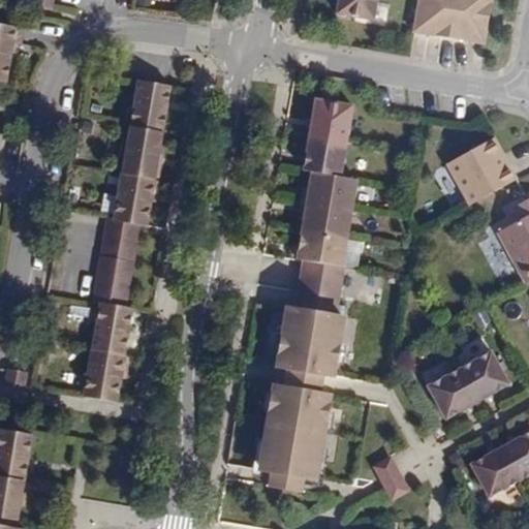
[(53,9),(54,0),(36,0),(36,7),(53,9)]
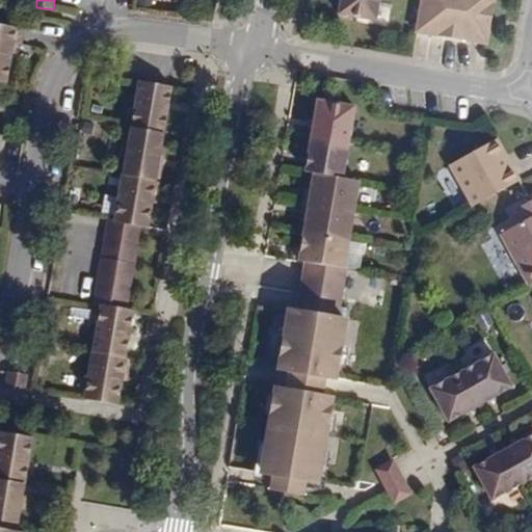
[(377,0),(339,0),(337,14),(374,21),(377,0)]
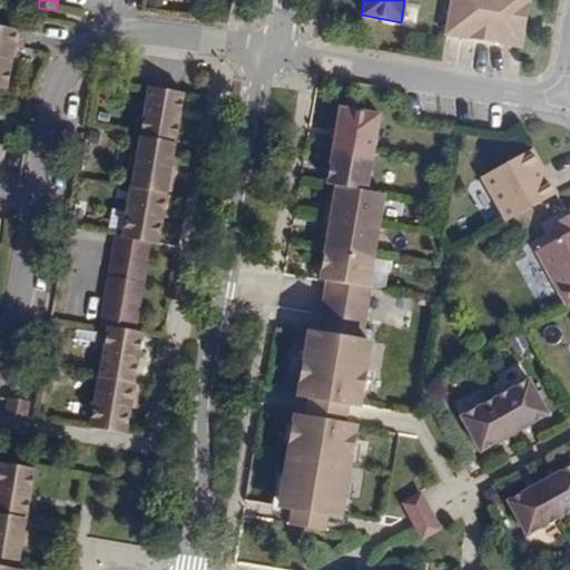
[(465,0),(465,8),(480,10),(481,0),(465,0)]
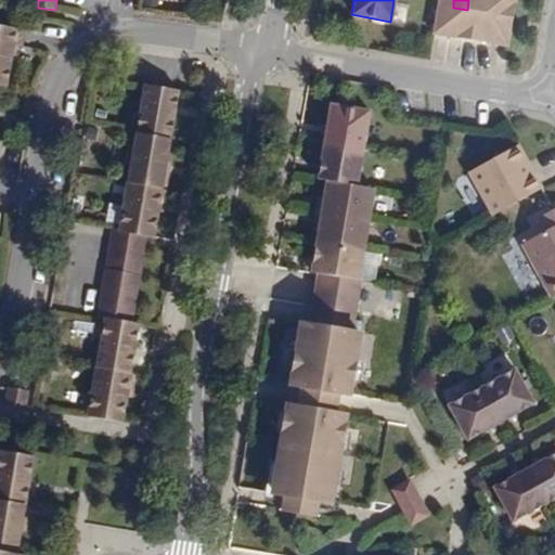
[(468,0),(467,10),(482,12),(483,0),(468,0)]
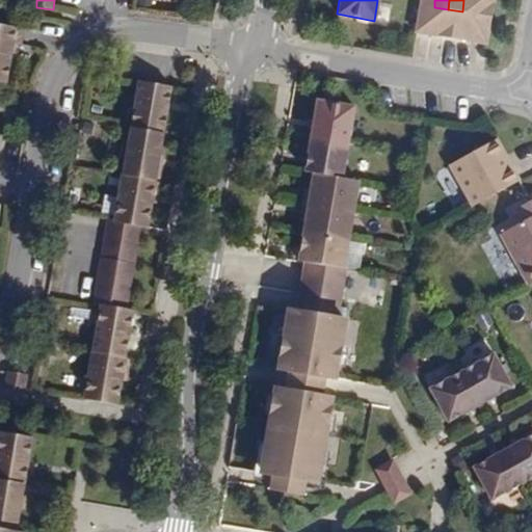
[(463,0),(462,11),(476,15),(478,0),(463,0)]
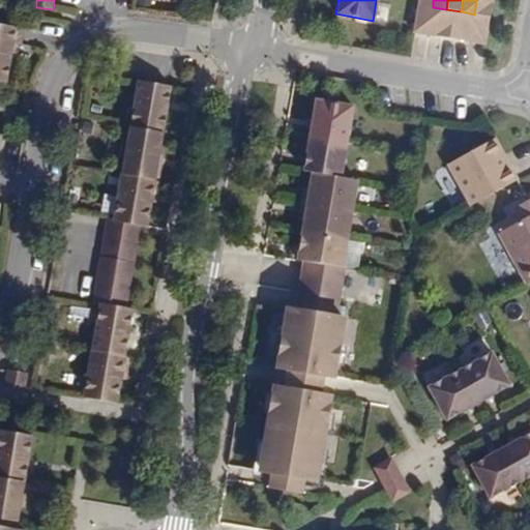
[(476,0),(474,15),(489,17),(491,0),(476,0)]
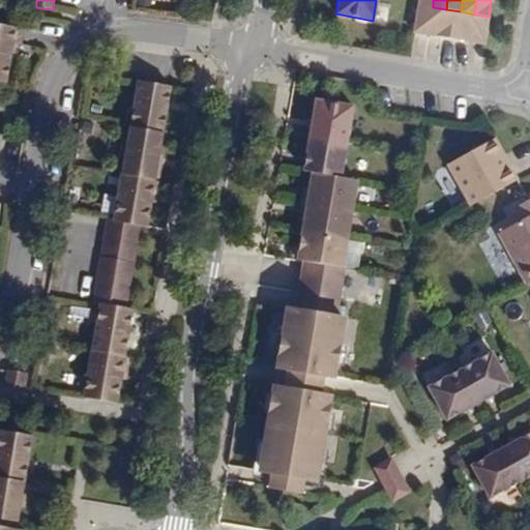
[(412,31),(428,34),(433,7),(417,4),(412,31)]
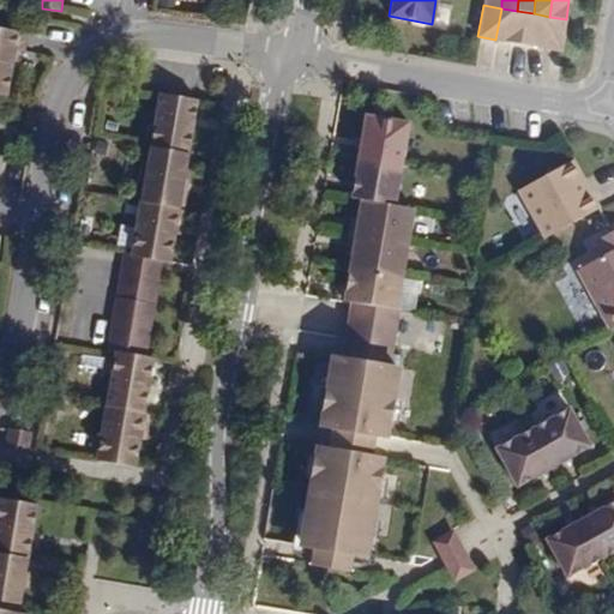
[(501,8),(495,40),(512,43),(517,11),(501,8)]
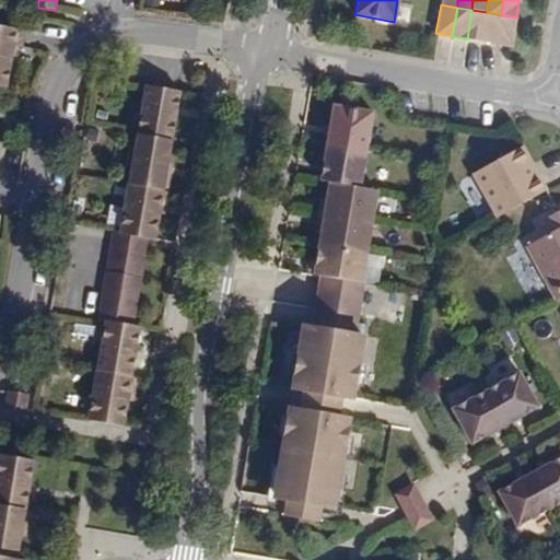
[(467,39),(481,42),(487,12),(471,10),(467,39)]
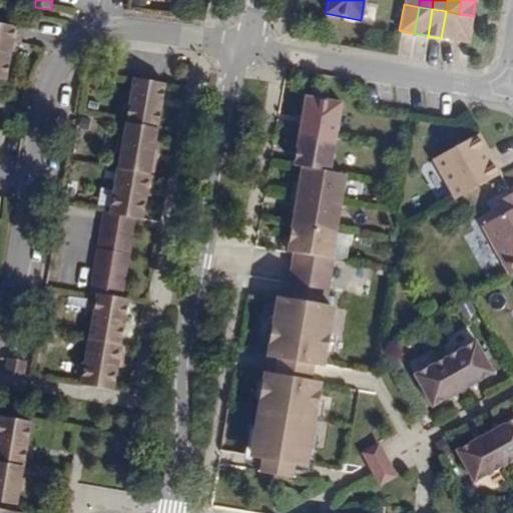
[(446,11),(441,38),(468,43),(473,16),(459,14),(446,11)]
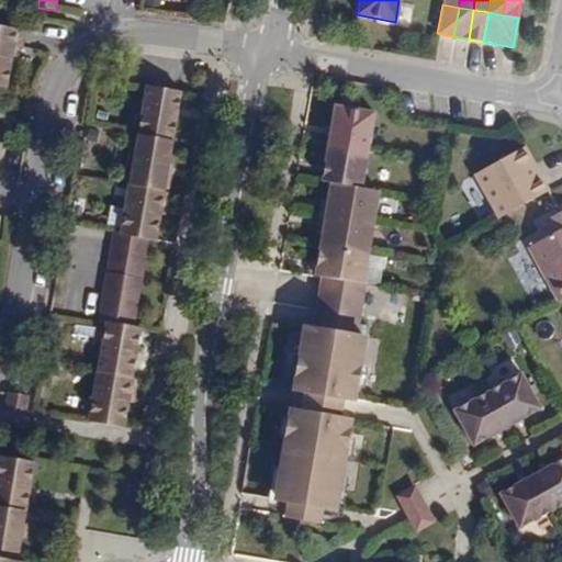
[(22,26),(0,23),(0,85),(13,87),(22,26)]
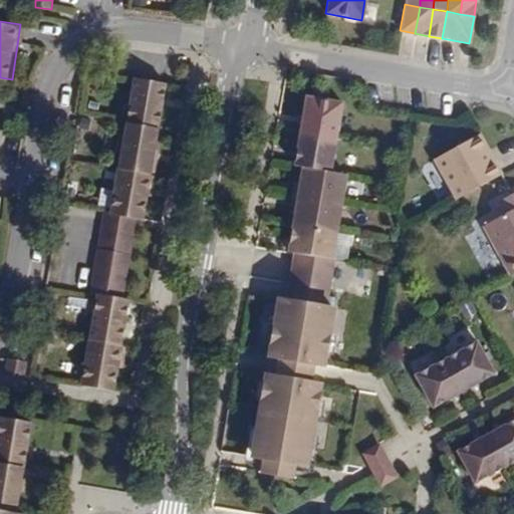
[(127,121),(164,127),(172,82),(135,76),(127,121)]
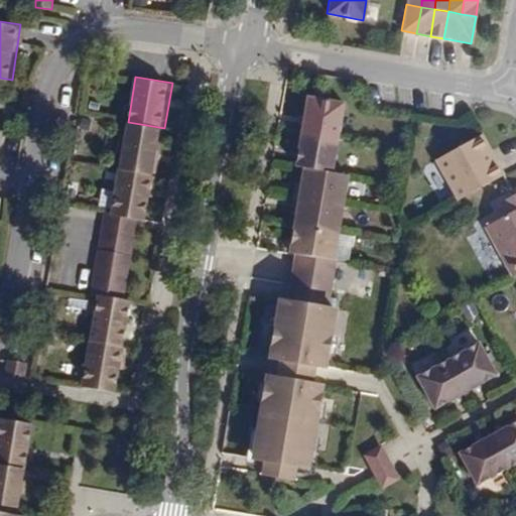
[(303,118),(300,132),(337,138),(343,104),(306,98),(303,118)]
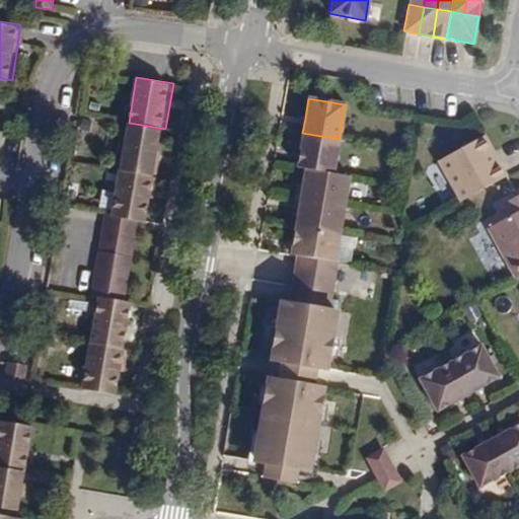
[(299,118),(296,132),(302,133),(305,119),(299,118)]
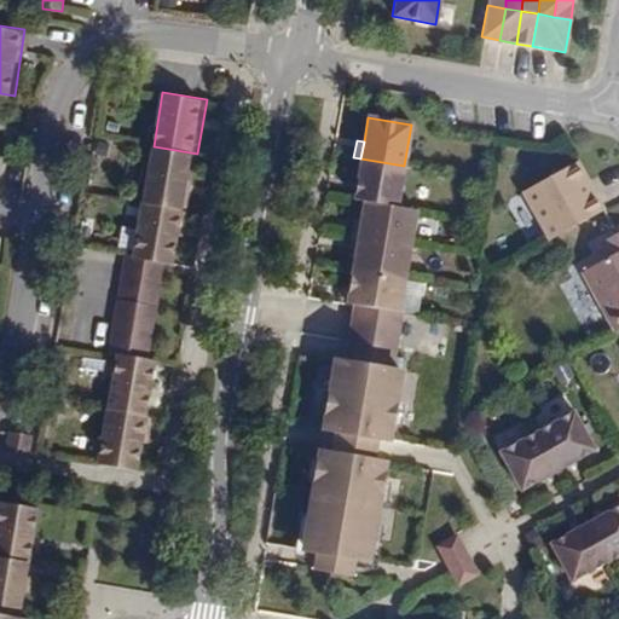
[(143,200),(187,209),(197,154),(154,146),(143,200)]
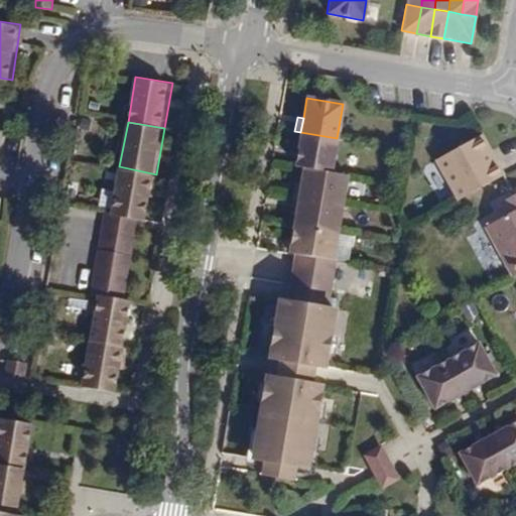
[(291,145),(298,146),(300,132),(294,131),(291,145)]
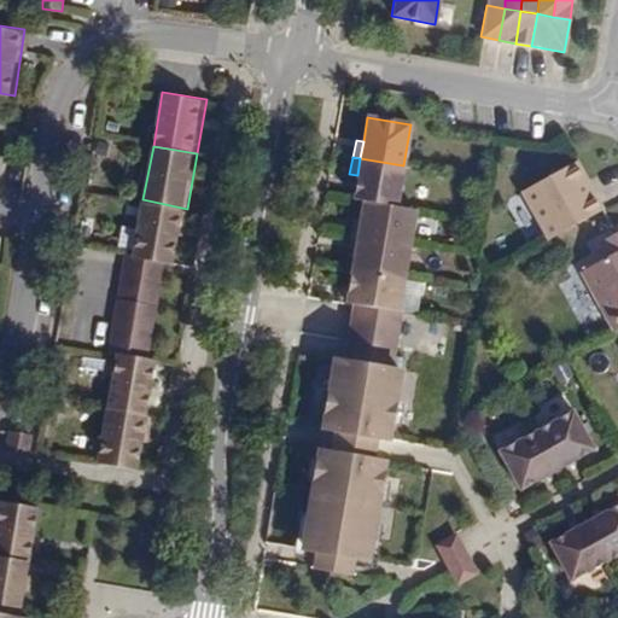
[(357,175),(353,199),(362,202),(396,207),(403,165),(360,158),(357,175)]
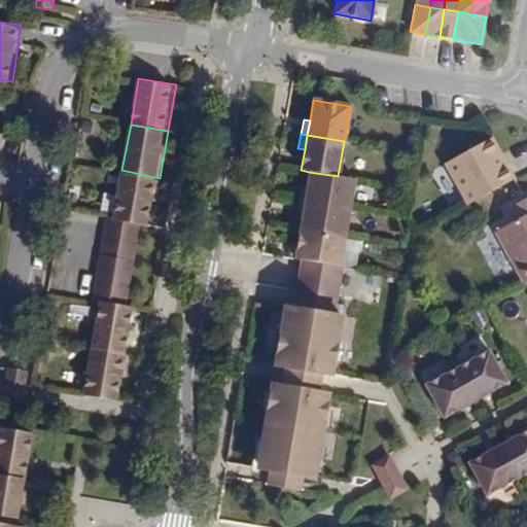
[(446,164),(467,205),(515,179),(492,138),(446,164)]
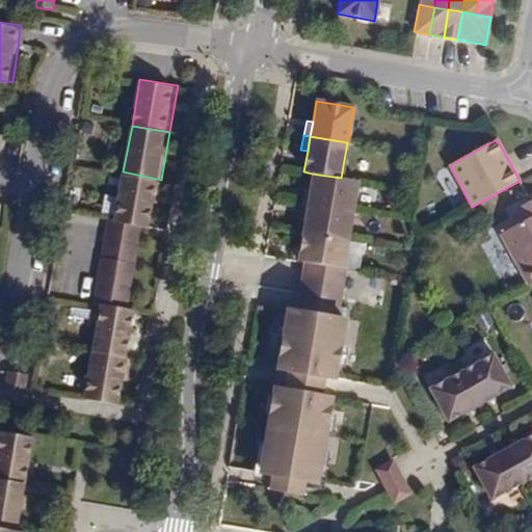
[(144,227),(151,228),(161,180),(123,171),(113,222),(144,227)]
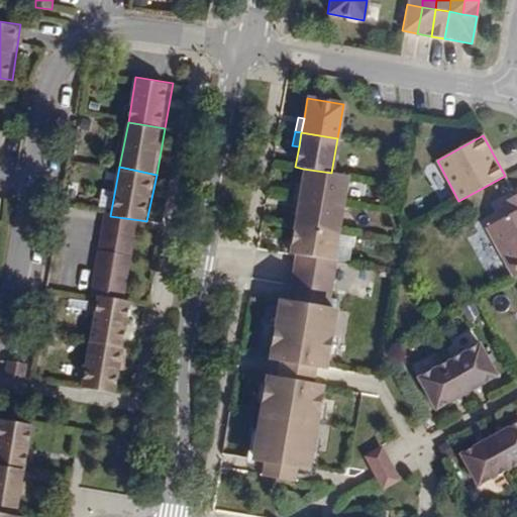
[(298,197),(343,205),(348,176),(331,173),(303,169),(301,182),(298,197)]
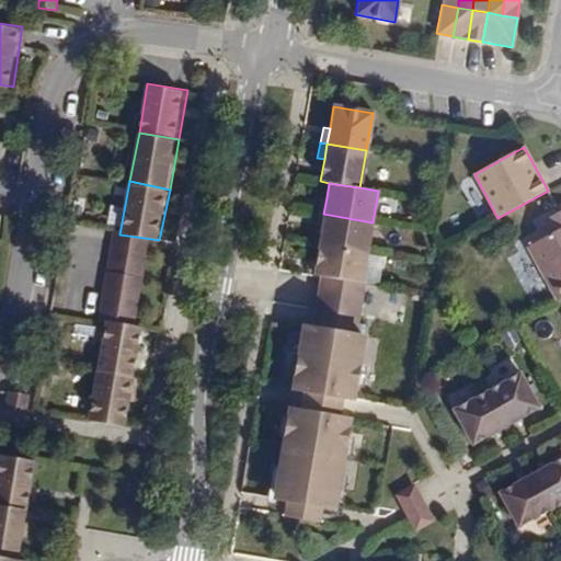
[(319,196),(317,213),(323,214),(327,197),(319,196)]
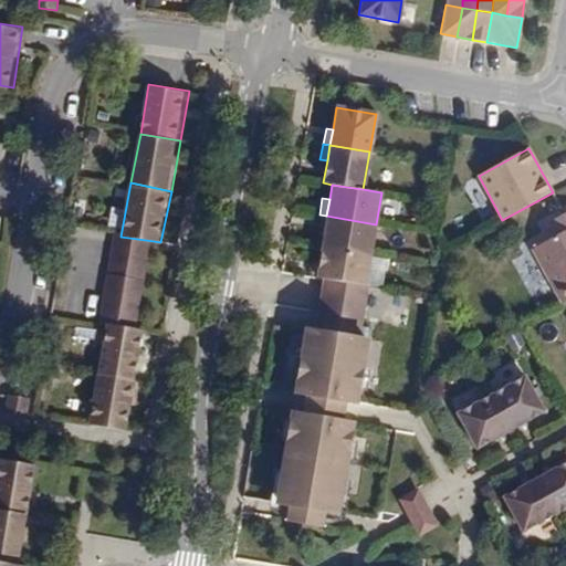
[(531,251),(561,304),(565,301),(565,205),(544,218),(555,237),(531,251)]
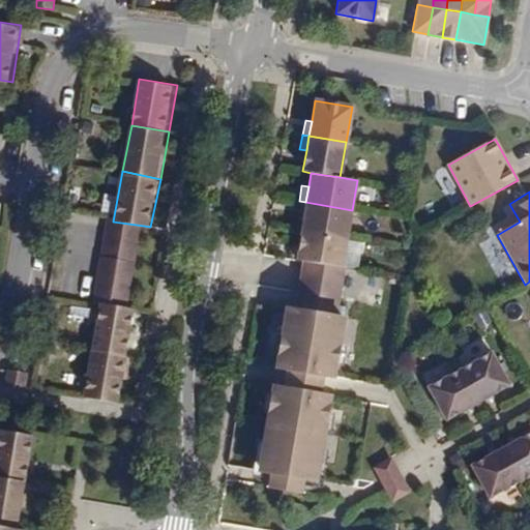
[(297,215),(303,216),(305,202),(299,201),(297,215)]
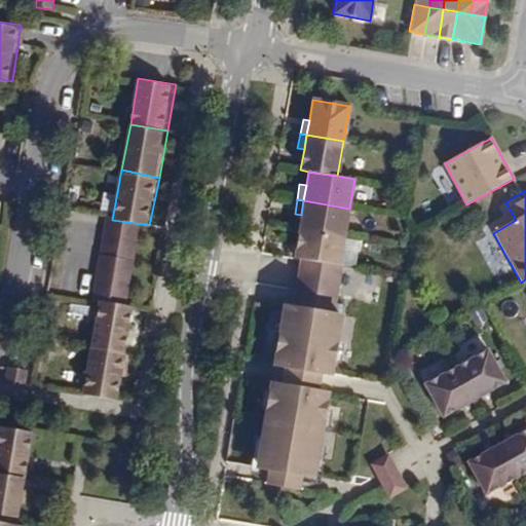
[(301,215),(298,229),(344,237),(349,209),(303,200),(301,215)]
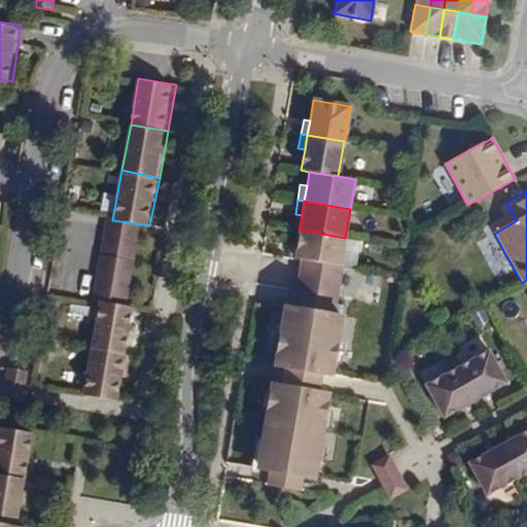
[(105,216),(91,295),(99,301),(131,306),(143,224),(112,220),(105,216)]
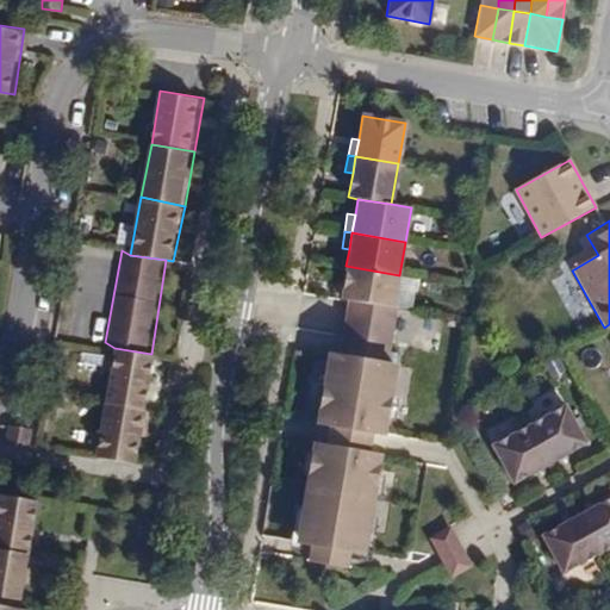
[(340,298),(340,300),(342,300),(393,309),(399,275),(346,266),(342,285),(340,298)]
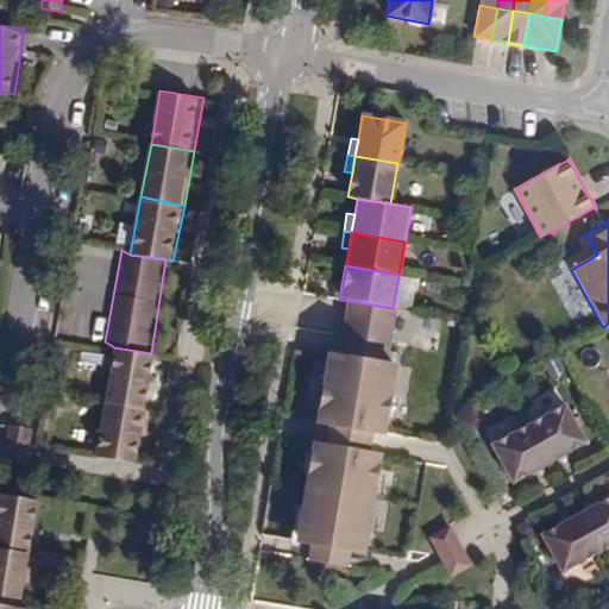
[(393,308),(341,300),(333,355),(326,353),(315,422),(328,425),(366,431),(380,433),(390,364),(384,363),(394,308),(393,308)]
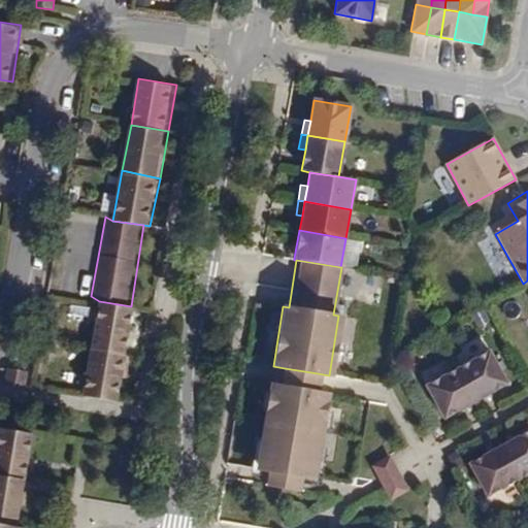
[(92,351),(126,357),(136,304),(131,306),(99,301),(92,351)]
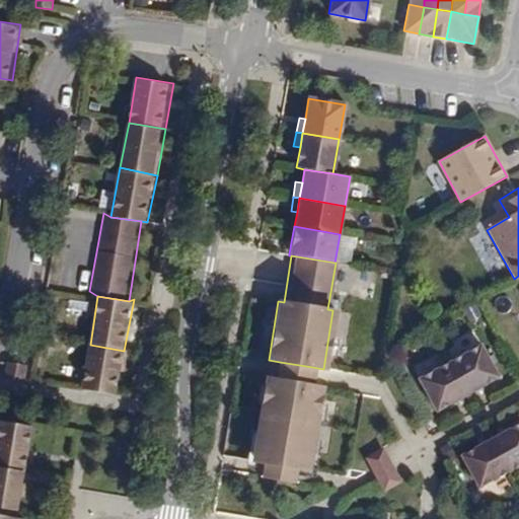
[(82,388),(117,394),(124,351),(90,345),(82,388)]
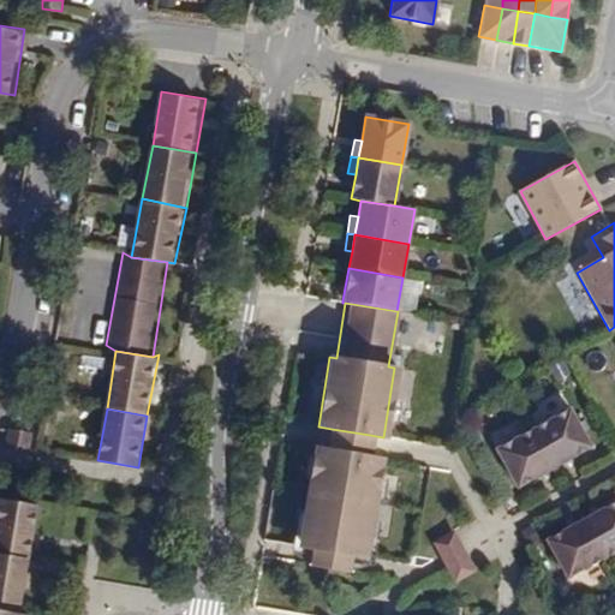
[(533,431),(554,469),(591,449),(569,411),(533,431)]
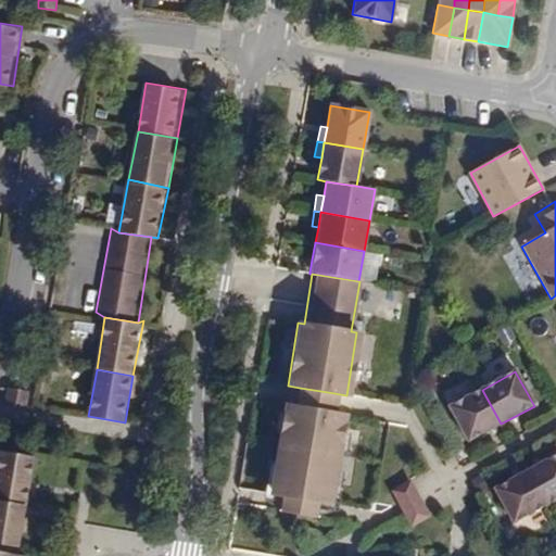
[(335,393),(300,388),(295,407),(332,413),(335,393)]
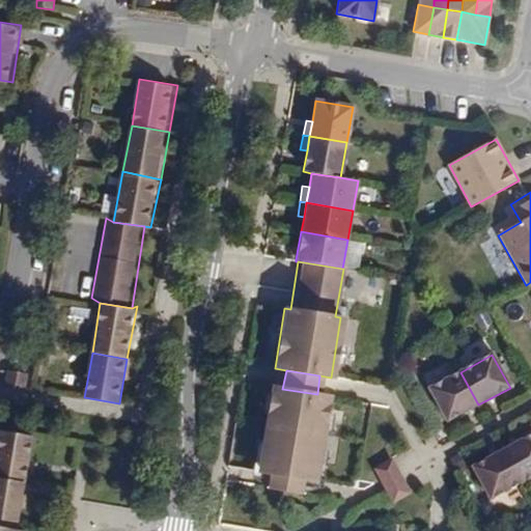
[(447,422),(478,404),(460,372),(428,390),(447,422)]
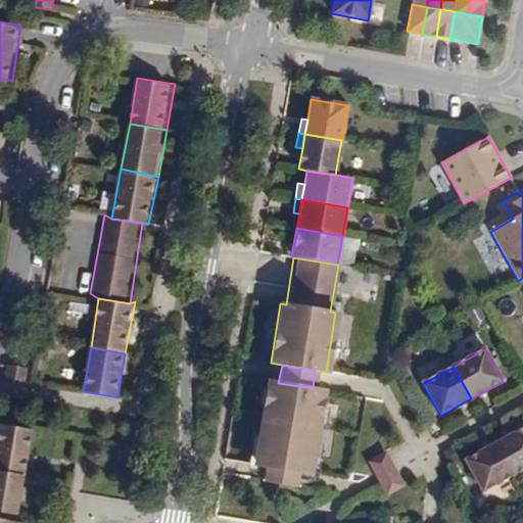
[(313,388),(278,383),(268,381),(254,464),(273,468),(270,485),(299,490),(302,472),(311,473),(323,390),(313,388)]
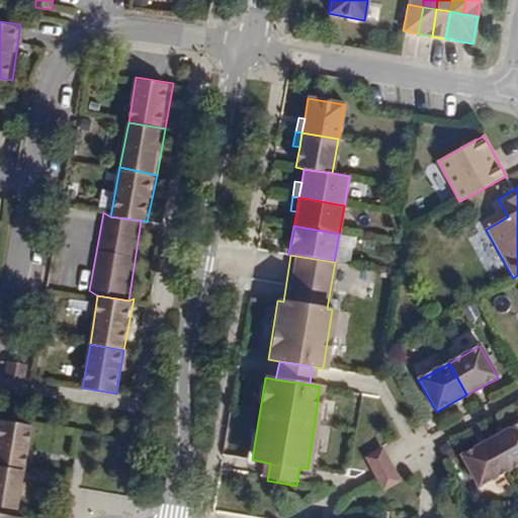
[(0,464),(27,469),(35,425),(0,418),(0,464)]
